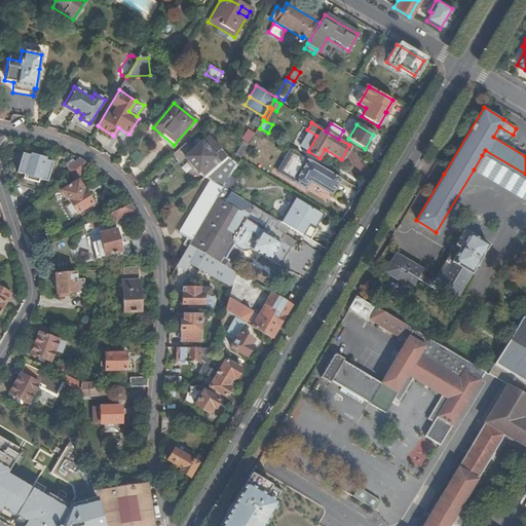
[(242,140),(247,143),(253,134),(249,130),(242,140)]
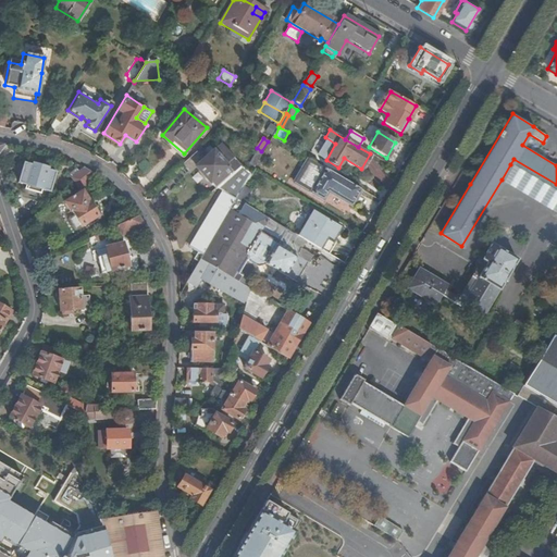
[(267,149),(269,150),(275,140),(273,138),(267,149)]
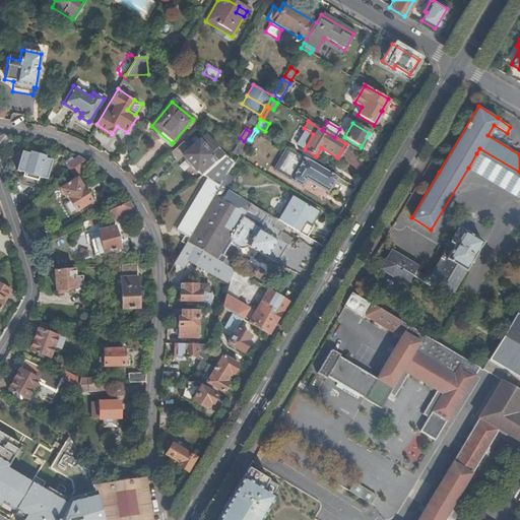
[(183,156),(201,176),(203,174),(212,166),(224,155),(207,137),(200,143),(198,141),(189,150),(182,142),(171,153),(178,161),(183,156)]
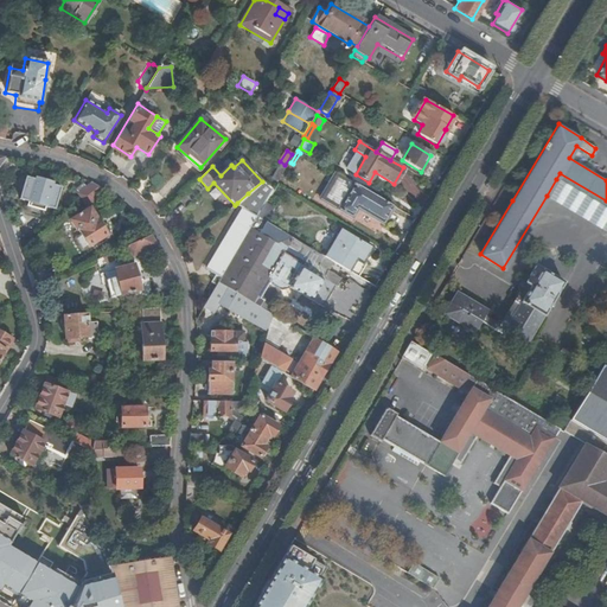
[(218,163),(212,166),(221,176),(231,165),(227,160),(221,166),(218,163)]
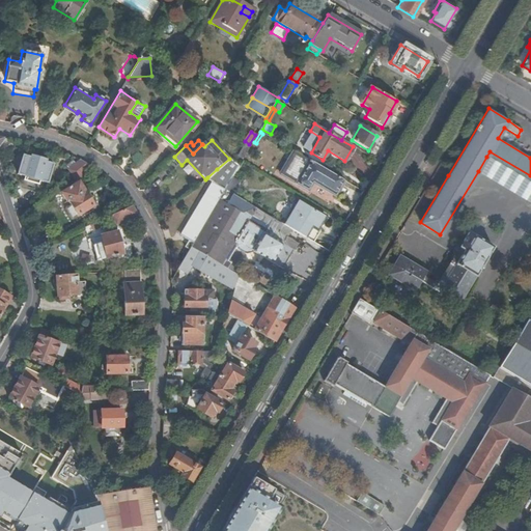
[(242,160),(250,146),(245,143),(236,157),(242,160)]
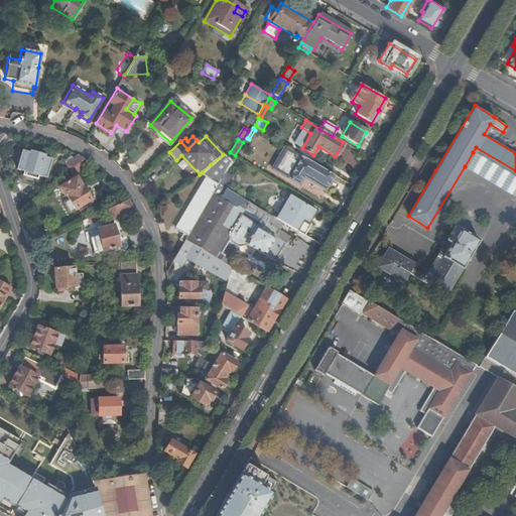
[(325,189),(334,175),(284,146),(271,168),(297,184),(302,177),(304,173),(308,175),(306,179),(325,189)]
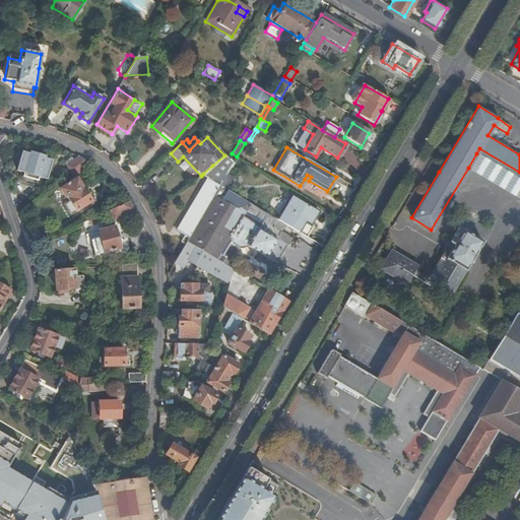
[(468,168),(519,197),(519,172),(479,148),(476,153),(468,168)]
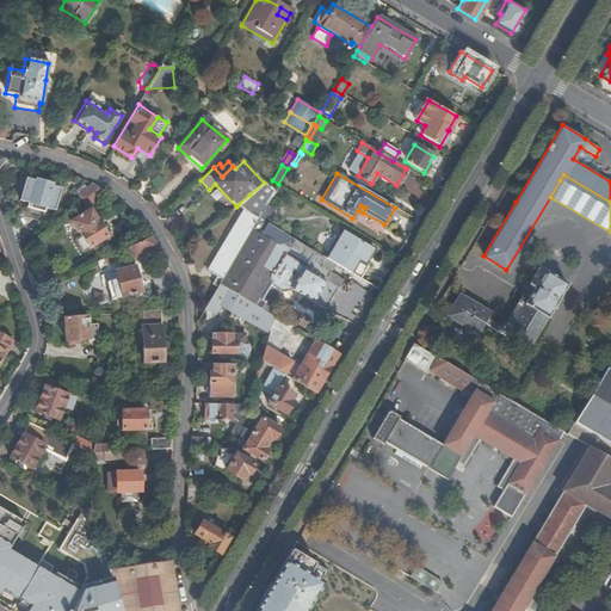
[(35,181),(26,179),(20,199),(29,203),(28,207),(44,213),(45,208),(55,210),(61,190),(53,187),(53,185),(36,179),(35,181)]
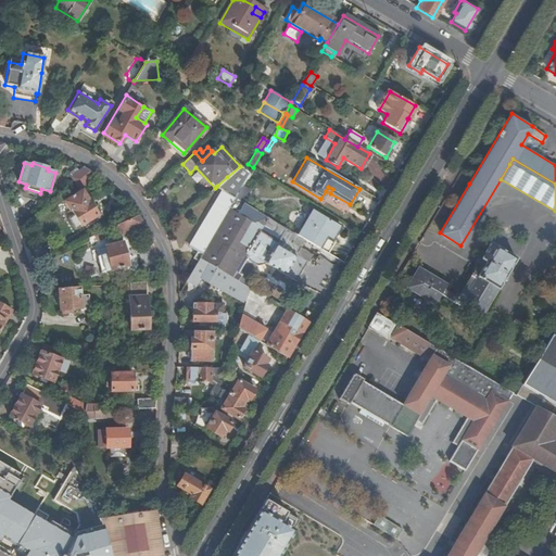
[(250,174),(240,166),(227,177),(241,189),(243,186),(250,174)]
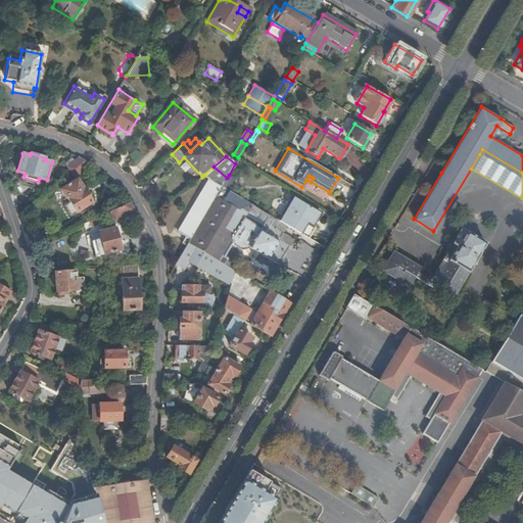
[(85,161),(79,157),(67,168),(72,173),(85,161)]
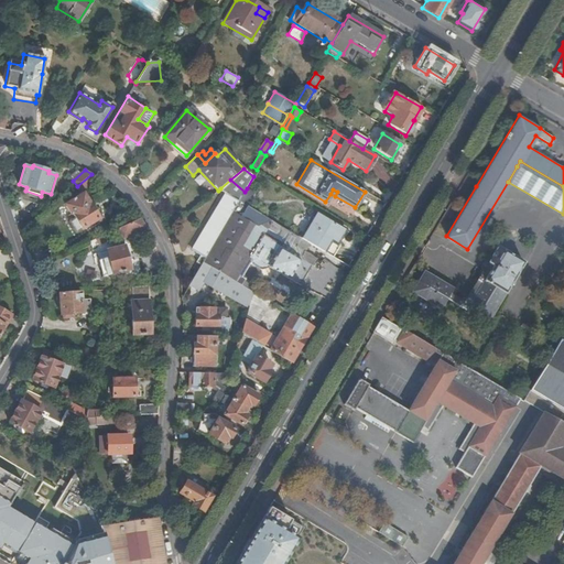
[(91,174),(77,186),(80,190),(97,177),(91,174)]
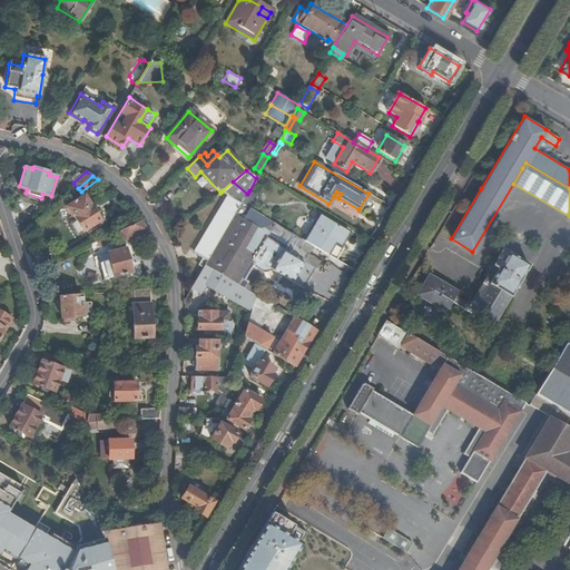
[(197,267),(202,269),(204,266),(234,216),(241,205),(247,194),(233,182),(223,190),(232,197),(231,198),(228,197),(195,254),(203,258),(197,267)]
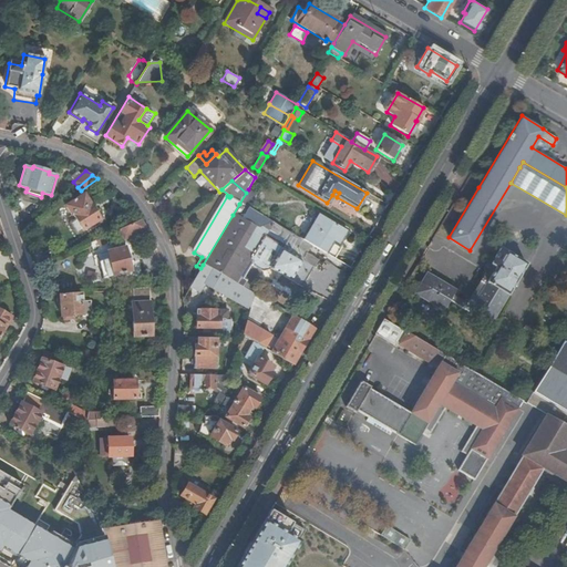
[(248,189),(246,193),(239,204),(245,207),(254,193),(248,189)]
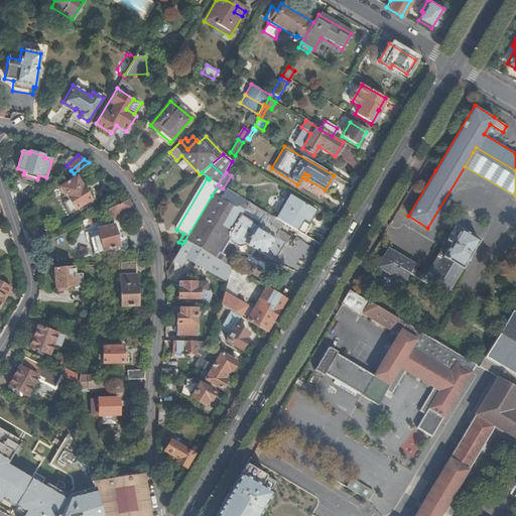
[(90,201),(76,176),(60,185),(61,186),(60,187),(65,195),(66,195),(74,209),(90,201)]
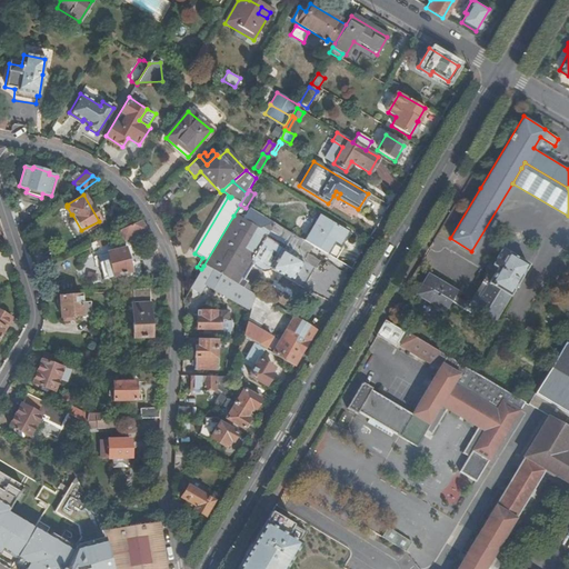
[(246,208),(240,205),(233,216),(240,220),(247,209),(246,208)]
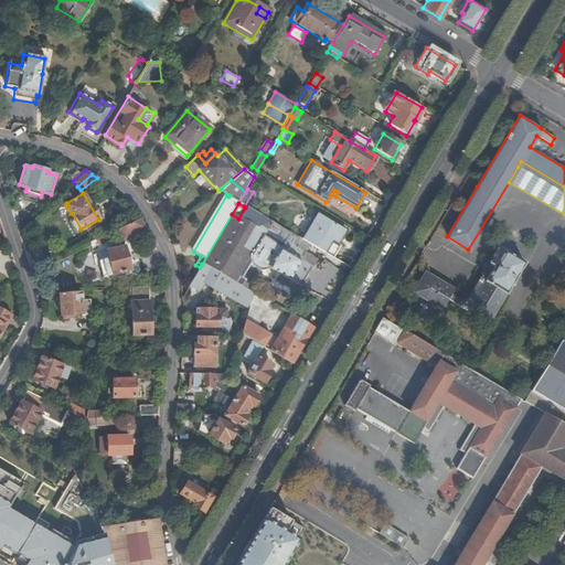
[(232,214),(202,264),(241,286),(252,267),(259,270),(259,272),(267,269),(268,268),(298,286),(310,267),(299,260),(304,253),(269,233),(266,238),(262,235),(269,221),(245,208),(238,219),(232,214)]
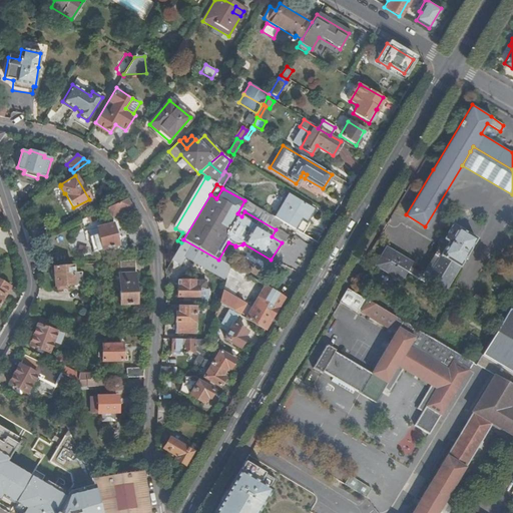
[(281,221),(303,234),(310,223),(306,220),(313,209),(286,193),(273,217),(281,221)]
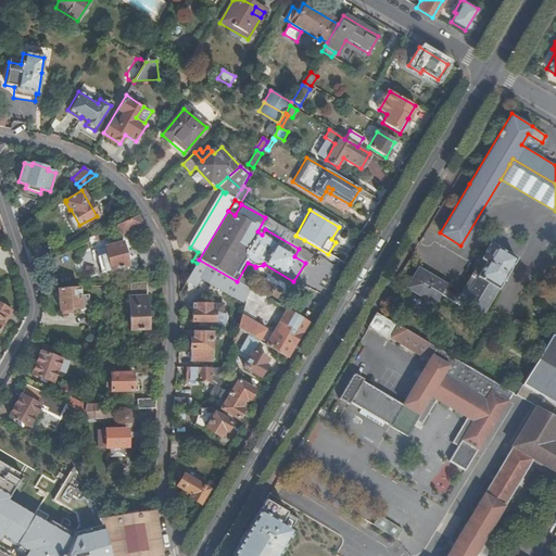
[(142,225),(137,216),(111,228),(113,232),(118,230),(121,235),(142,225)]
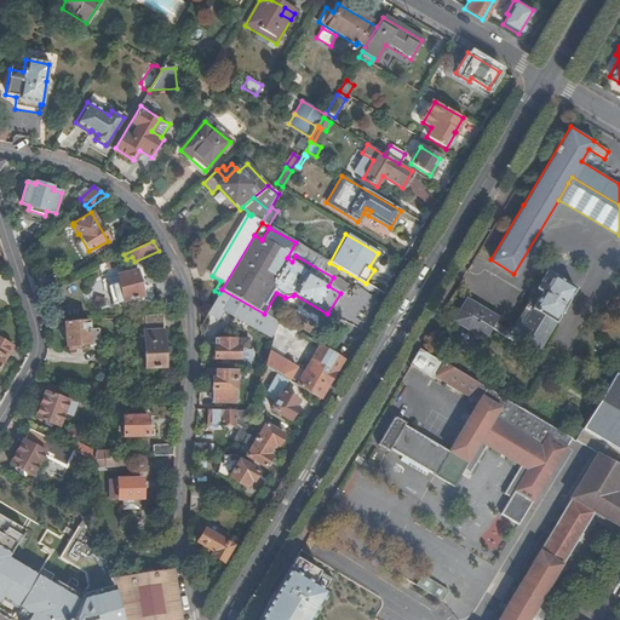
[(329,263),(296,242),(287,258),(292,262),(296,256),(333,277),(339,268),(329,263)]
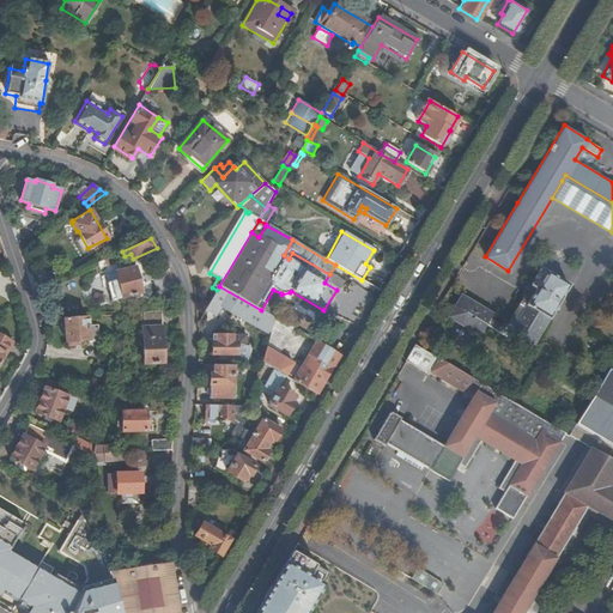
[(121,260),(119,254),(104,260),(107,266),(121,260)]
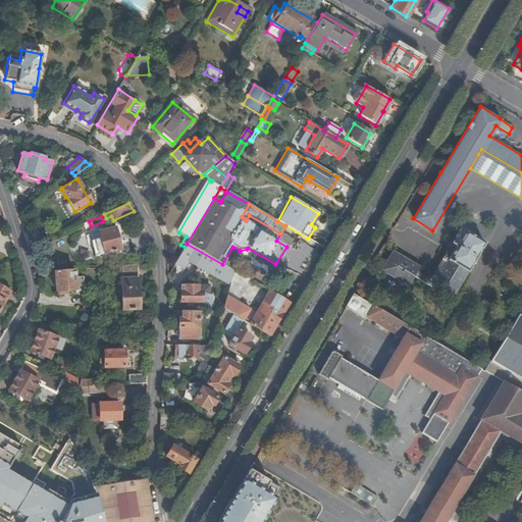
[(94,256),(119,250),(114,228),(97,233),(99,239),(90,242),(94,256)]
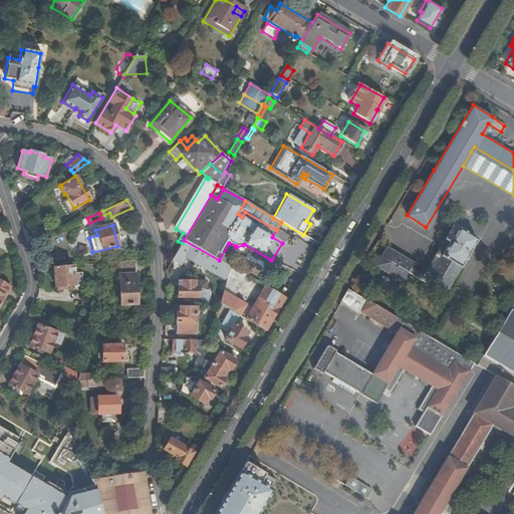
[(445,293),(477,239),(453,225),(423,275),(421,278),(445,293)]
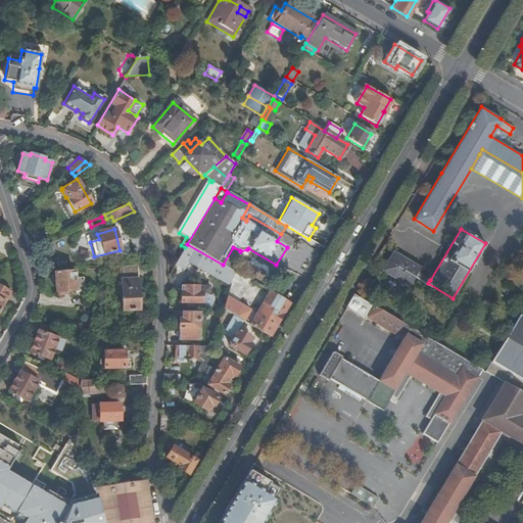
[(97,234),(89,236),(90,242),(99,239),(97,234)]
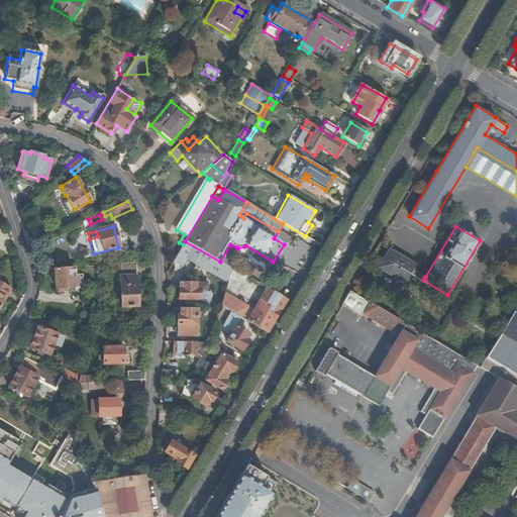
[(298,251),(305,239),(297,234),(289,246),(298,251)]
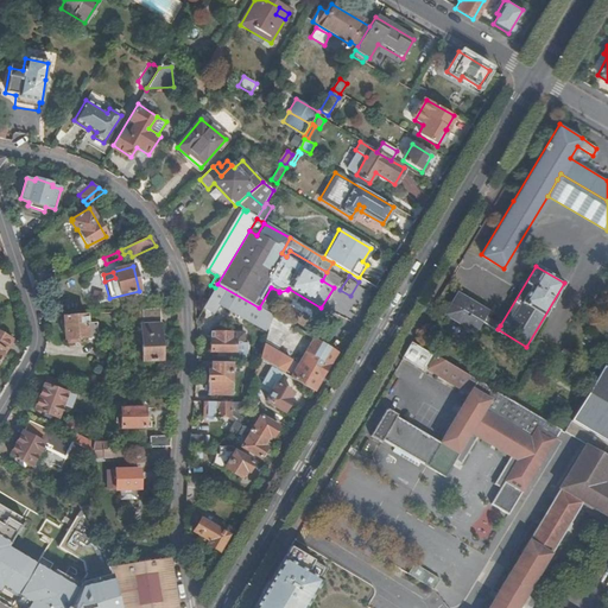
[(215,287),(203,306),(214,312),(219,304),(266,331),(271,315),(267,312),(259,308),(217,284),(215,287)]
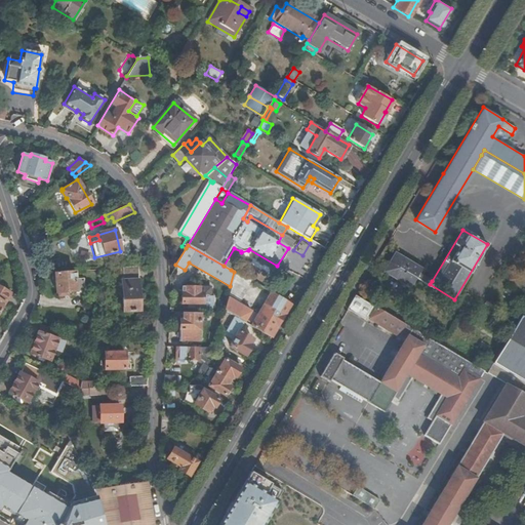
[(224,266),(231,270),(241,251),(234,248),(224,266)]
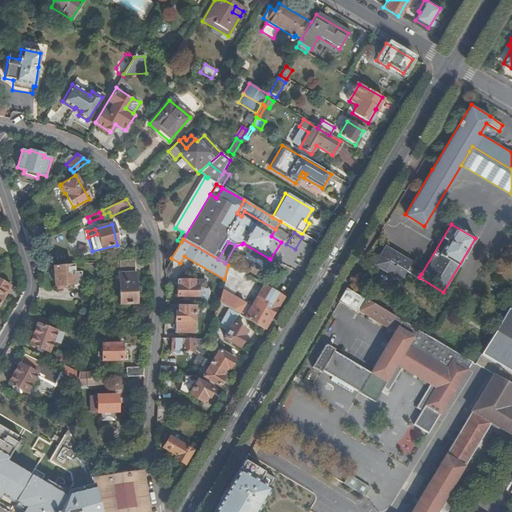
[(409,266),(411,263),(385,248),(374,266),(399,281),(405,272),(409,266)]
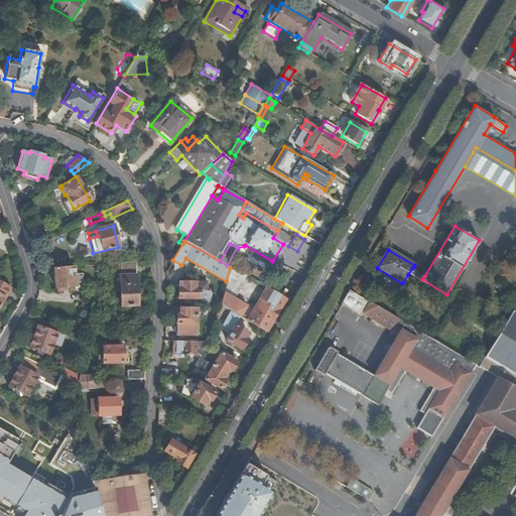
[(136,306),(134,262),(108,264),(108,271),(121,270),(121,277),(119,277),(120,307),(136,306)]
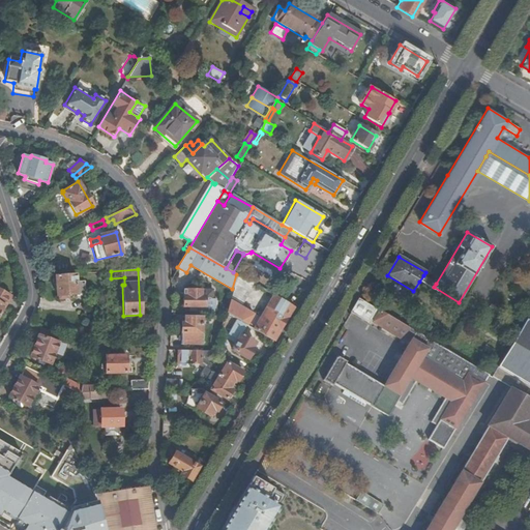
[(74,274),(54,276),(55,296),(83,295),(82,282),(74,283),(74,274)]
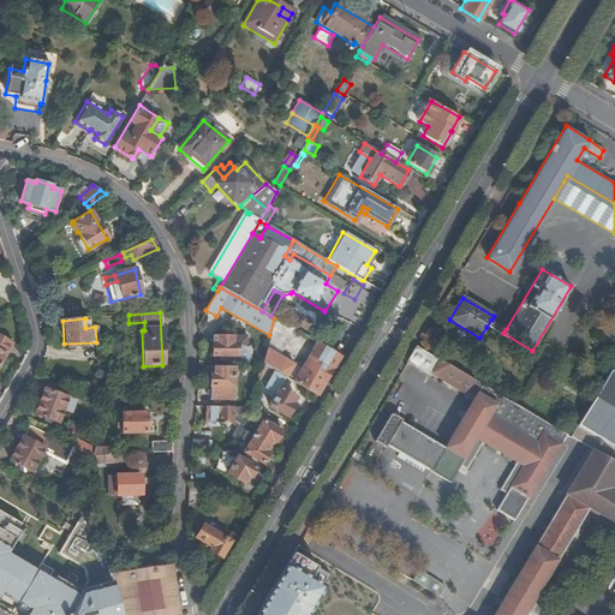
[(279,353),(293,329),(274,318),(269,335),(266,345),(279,353)]
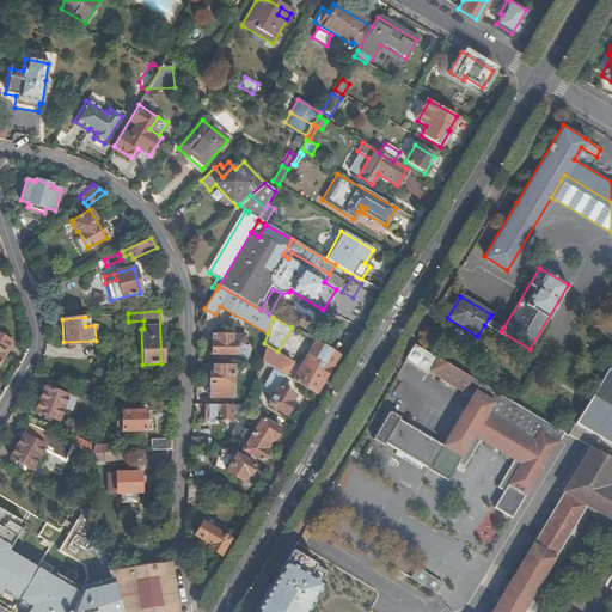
[(503,328),(489,318),(484,325),(527,353),(530,349),(501,331),(503,328)]
